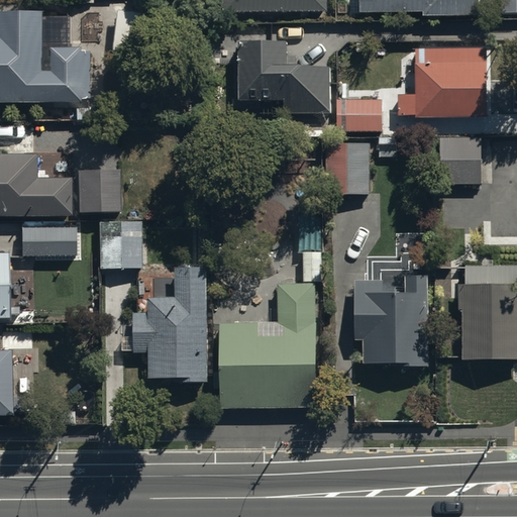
[(223,0),(223,9),(324,9),(324,0),(223,0)]
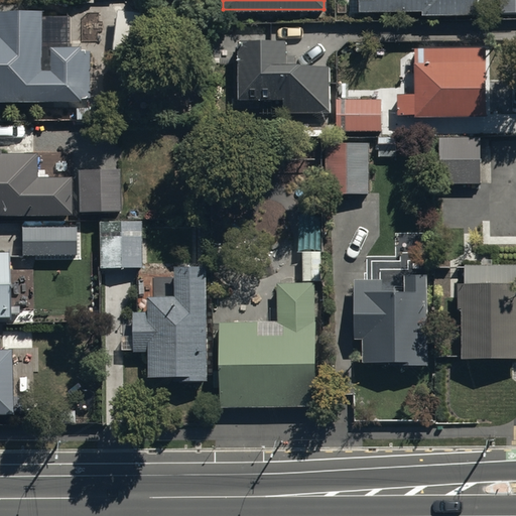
[(359,0),(359,9),(422,10),(422,14),(477,14),(476,0),(359,0)]
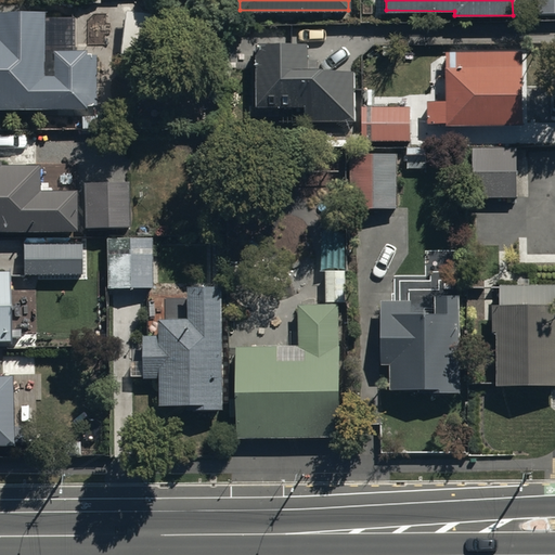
[(554,0),(537,0),(538,12),(554,11),(554,0)]
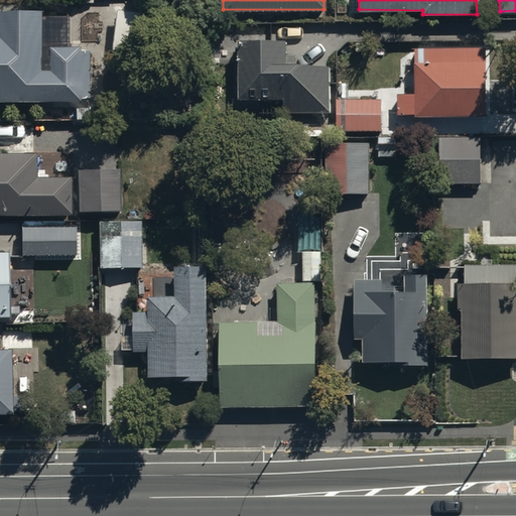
[(68,15),(39,14),(39,9),(0,8),(0,100),(88,101),(89,46),(68,46),(68,15)]
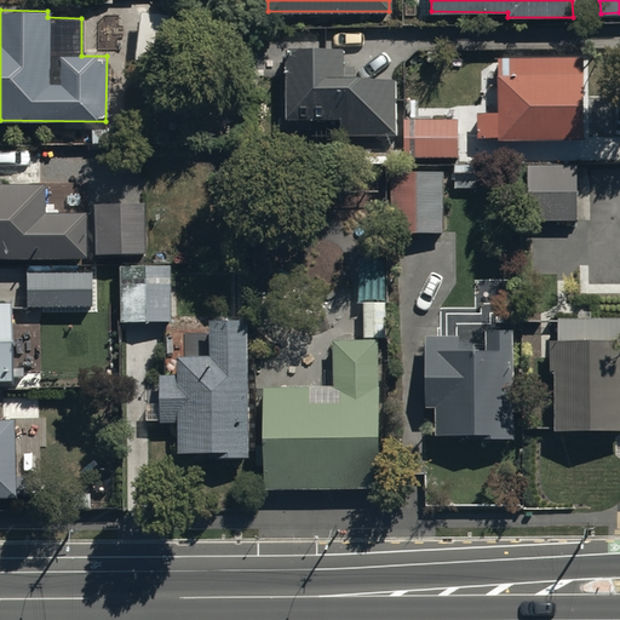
[(338,74),(338,64),(344,64),(344,49),(287,49),(287,118),(340,118),(339,136),(394,136),(395,75),(338,74)]
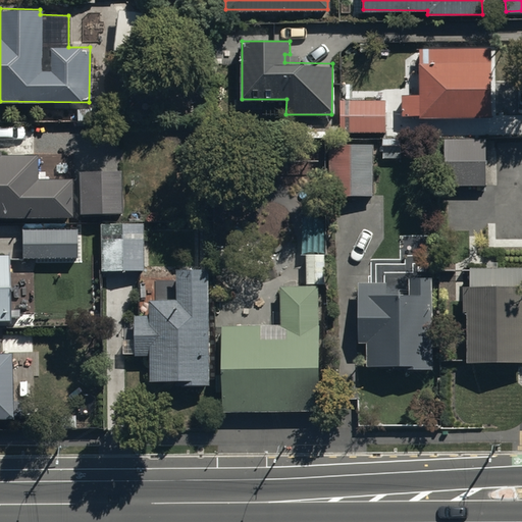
[(492,48),(422,48),(422,43),(397,43),(397,60),(419,60),(419,67),(402,67),(402,86),(414,86),(414,94),(402,94),(402,114),(420,114),(420,117),(492,117),(492,48)]
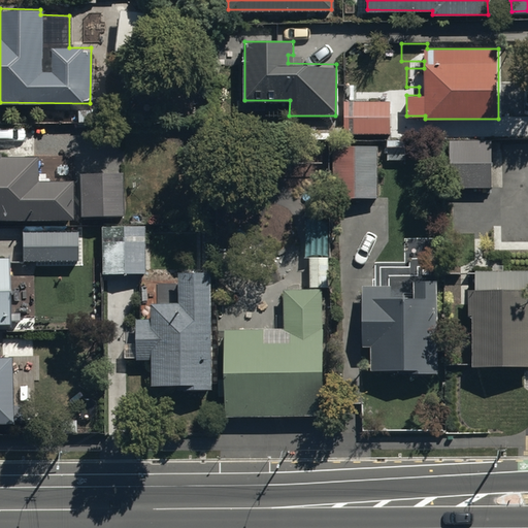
[(390,99),(344,99),(344,133),(391,133),(390,99)]
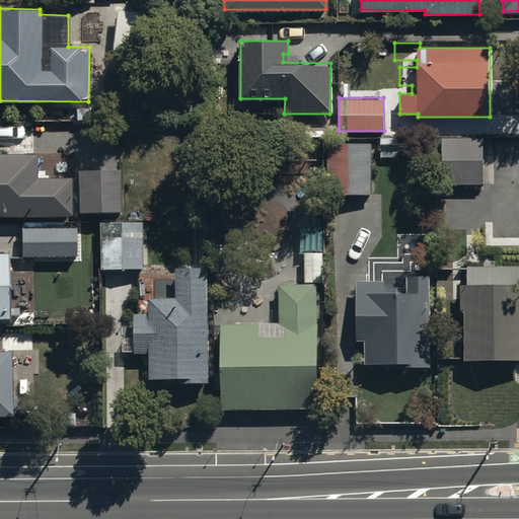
[(484,138),(442,138),(442,184),(484,184),(484,138)]
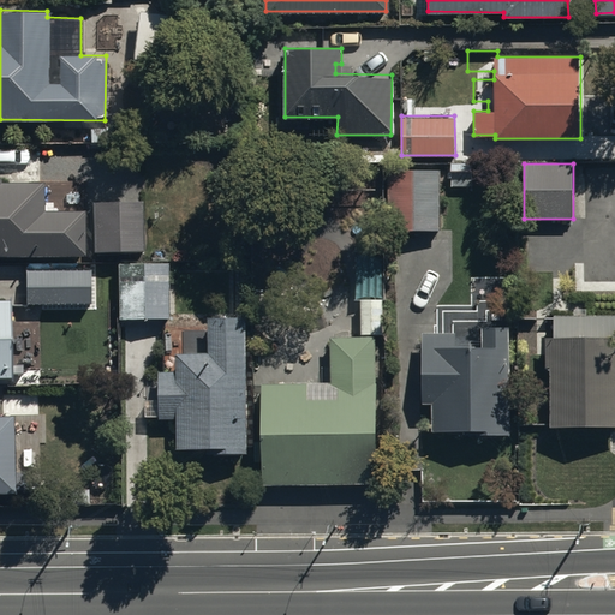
[(390,168),(389,228),(440,228),(441,169),(390,168)]
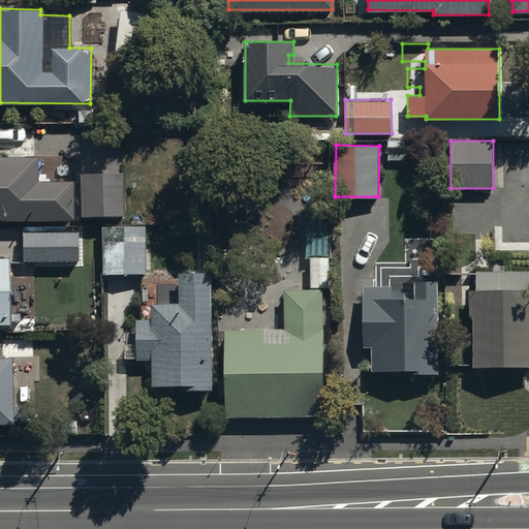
[(0,218),(74,218),(74,180),(37,181),(37,158),(0,157),(0,218)]
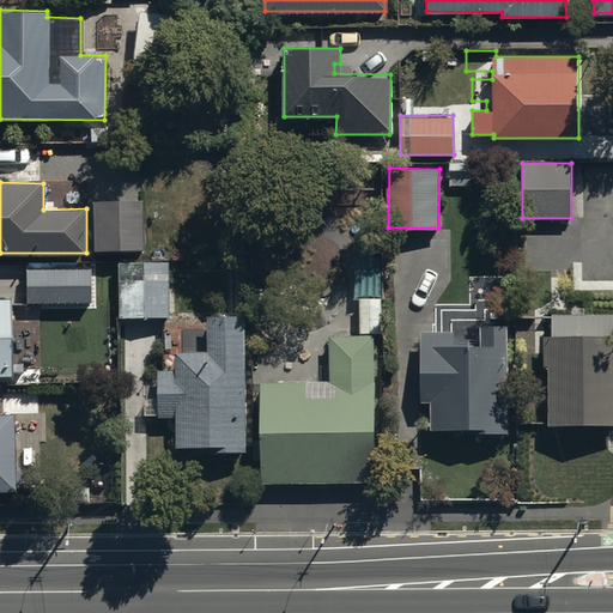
[(141,200),(92,201),(93,253),(143,252),(141,200)]
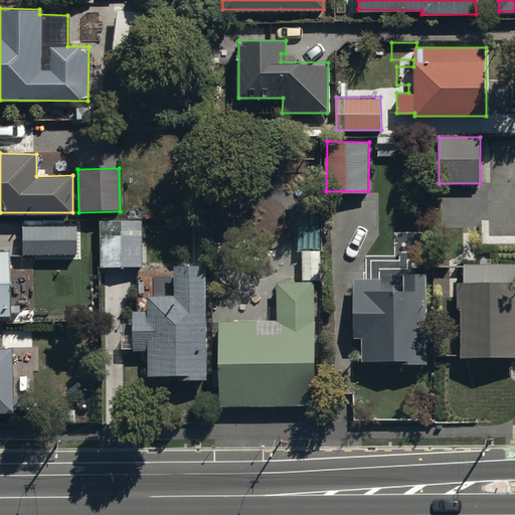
[(255,258),(255,278),(278,279),(277,320),(219,321),(219,403),(316,402),(315,282),(322,282),(321,211),(298,211),(298,251),(302,251),(302,258),(255,258)]
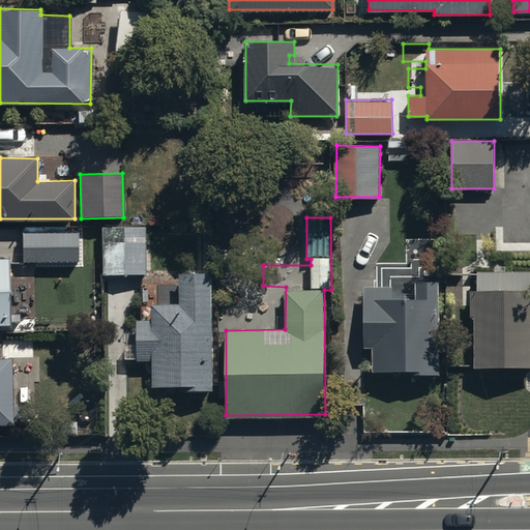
[(58,230),(21,230),(21,264),(58,264),(58,230)]
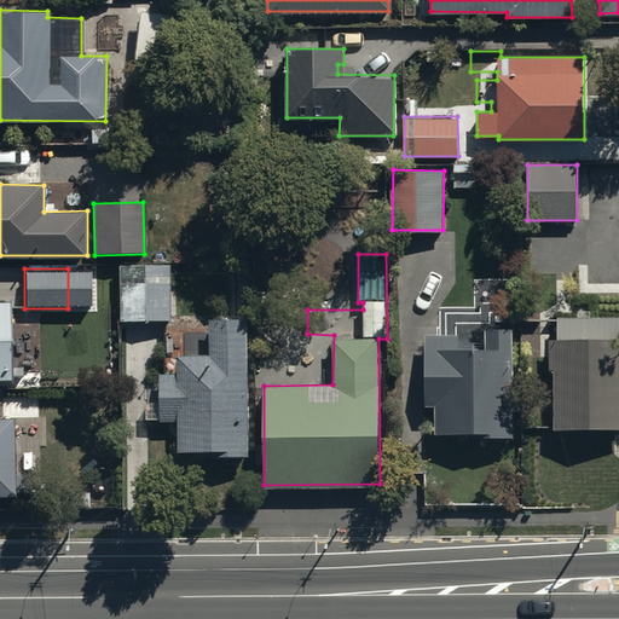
[(123,273),(123,319),(171,319),(169,272),(123,273)]
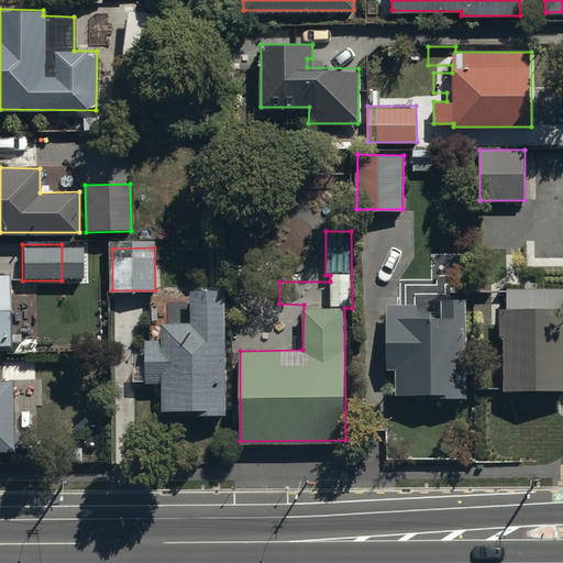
[(0,346),(10,346),(9,275),(0,275),(0,346)]
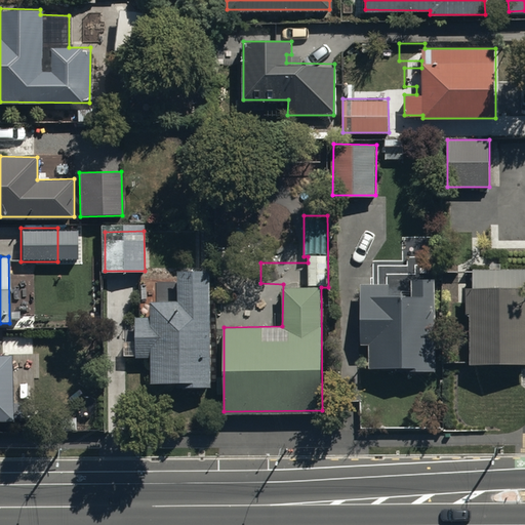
[(524,362),(524,268),(473,269),(473,285),(463,285),(463,314),(469,314),(469,363),(524,362)]
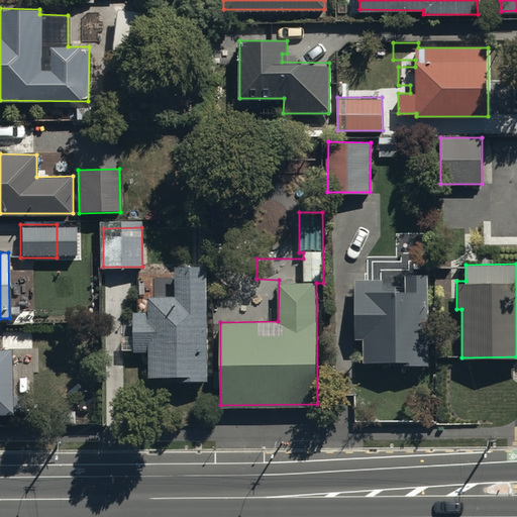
[(206,381),(206,266),(175,265),(175,297),(149,297),(148,309),(135,309),(135,352),(148,352),(148,376),(177,376),(177,380),(206,381)]
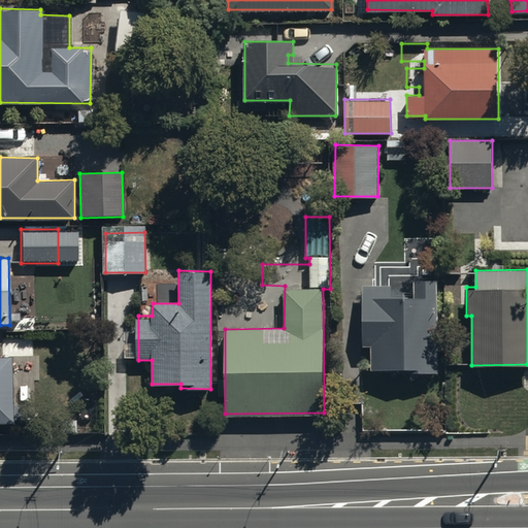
[(438,372),(437,278),(417,278),(417,296),(391,296),(391,285),(363,285),(363,344),(370,344),(370,368),(408,368),(408,372),(438,372)]
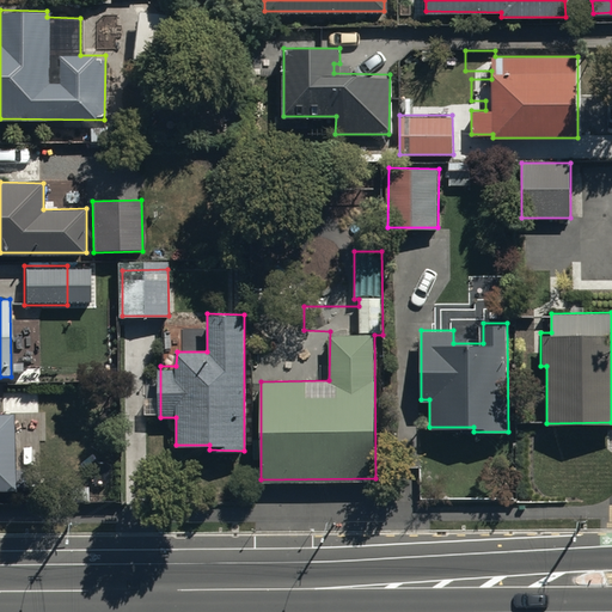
[(0,488),(24,489),(23,470),(14,470),(13,412),(0,412),(0,488)]
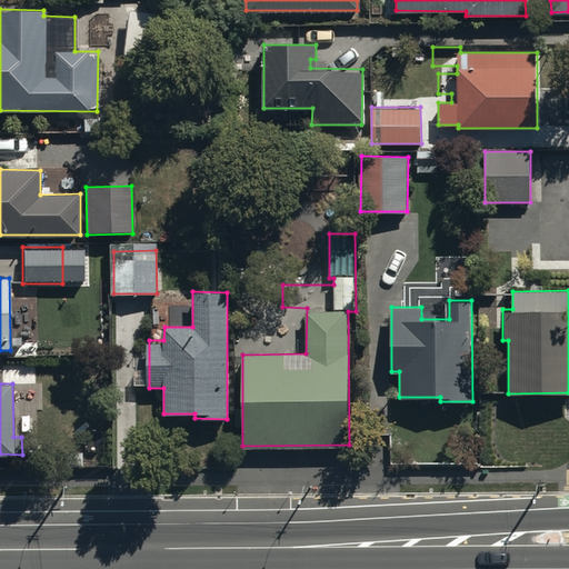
All buildings are outlined.
